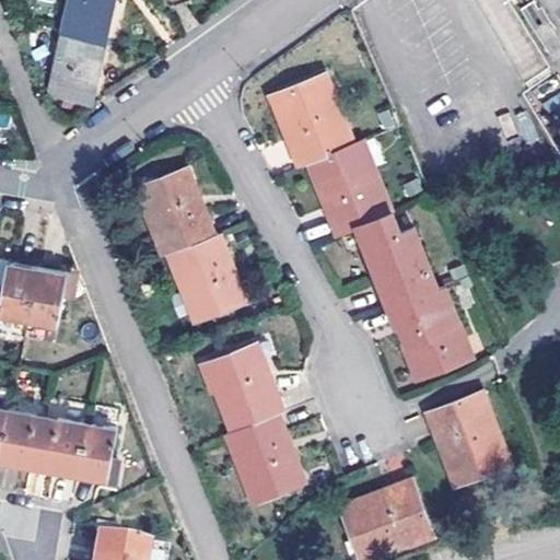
[(69,0),(61,39),(103,48),(114,0),(69,0)]
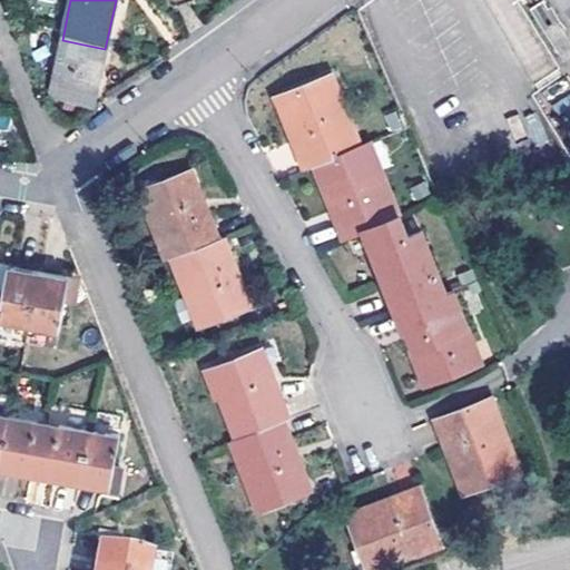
[(94,102),(105,49),(62,40),(51,94),(94,102)]
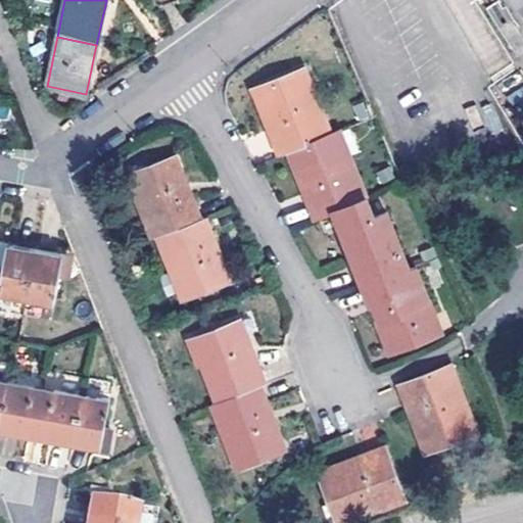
[(264,104),(273,128),(278,127),(280,134),(276,136),(272,137),(278,153),(299,145),(330,133),(312,85),(301,88),(294,70),(264,84),(270,101),(264,104)]
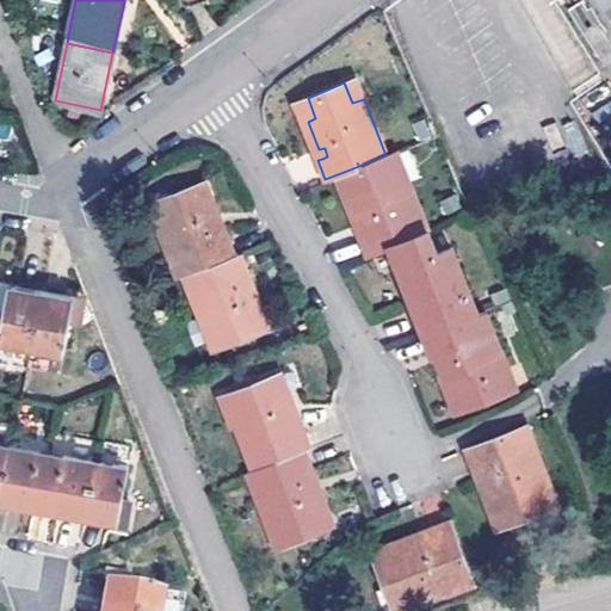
[(429,230),(429,229),(406,172),(415,167),(408,148),(386,155),(350,170),(358,190),(349,193),(359,222),(365,220),(366,224),(369,228),(363,230),(359,233),(366,253),(390,244),(429,230)]
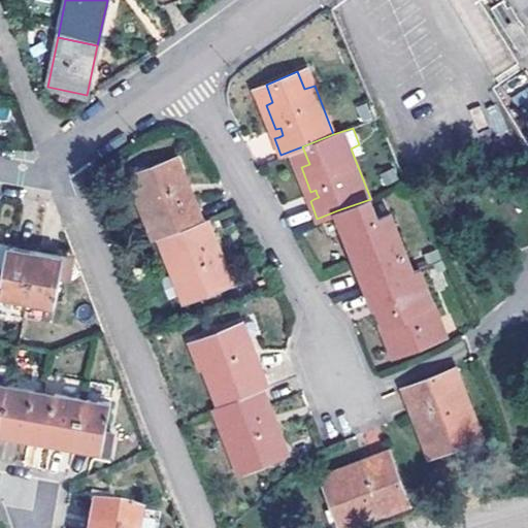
[(202,219),(196,203),(192,205),(185,187),(189,185),(183,170),(178,171),(173,158),(135,173),(145,199),(139,201),(154,238),(160,236),(202,219)]
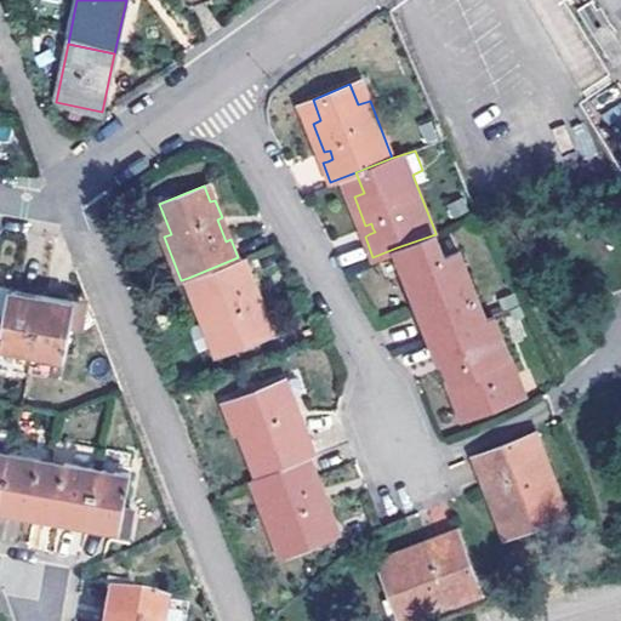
[(226,241),(231,239),(222,217),(217,220),(226,241)]
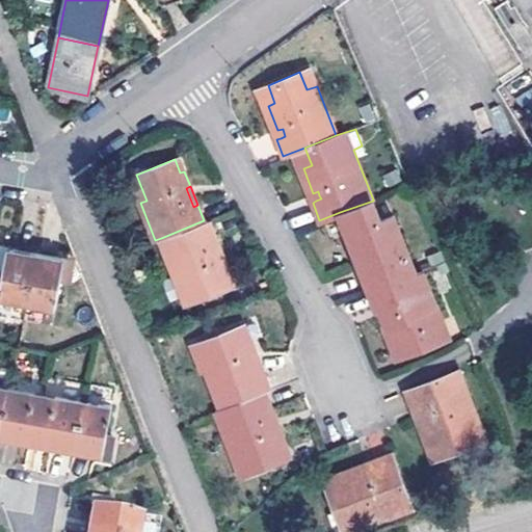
[(373,201),(340,212),(360,263),(367,260),(368,264),(370,270),(364,273),(363,273),(370,290),(417,272),(394,215),(380,220),(373,200),(373,201)]
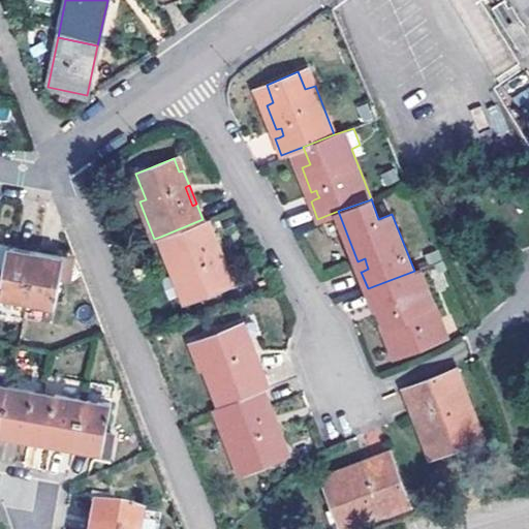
[(227,268),(222,253),(217,256),(209,237),(214,235),(208,217),(203,219),(160,237),(175,275),(180,274),(190,300),(228,284),(223,270),(227,268)]
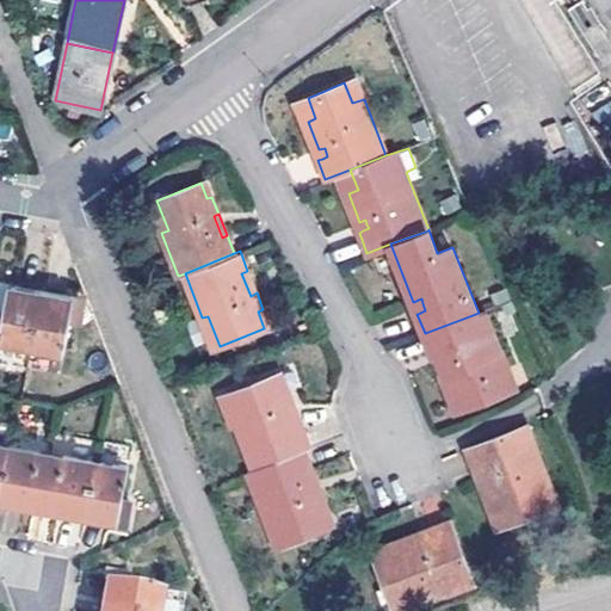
[(251,296),(257,292),(247,271),(241,273),(251,296)]
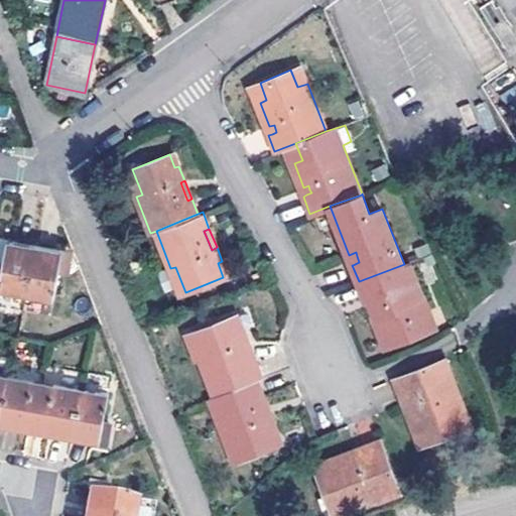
[(0,279),(0,286),(26,291),(34,247),(2,240),(0,248),(0,256),(4,258),(0,279)]
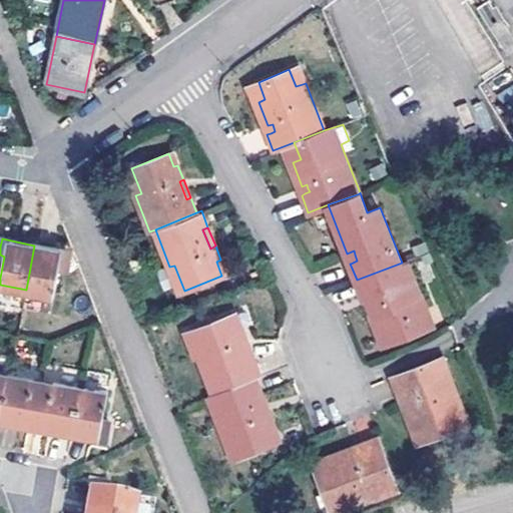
[(65,251),(34,245),(26,290),(52,295),(57,266),(63,267),(64,259),(65,251)]
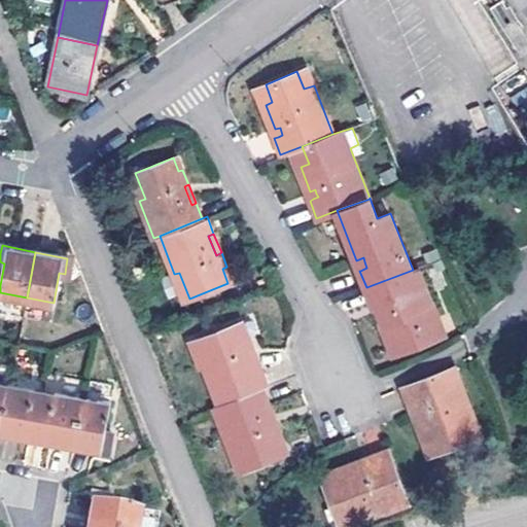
[(363,257),(356,260),(360,271),(366,268),(364,261),(363,257)]
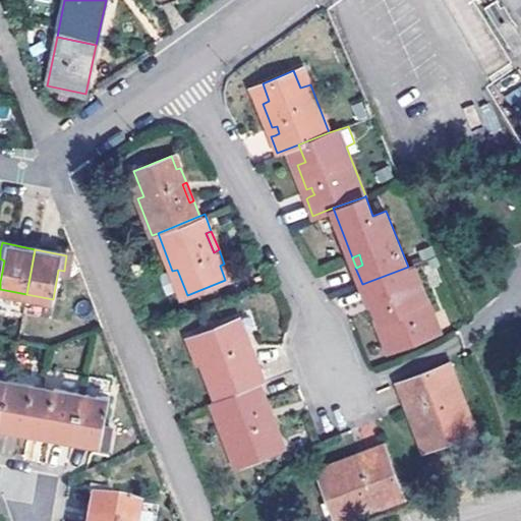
[(380,305),(375,306),(386,333),(394,330),(400,346),(430,334),(424,317),(432,314),(414,265),(408,267),(362,284),(368,300),(372,299),(377,297),(378,301),(380,305)]
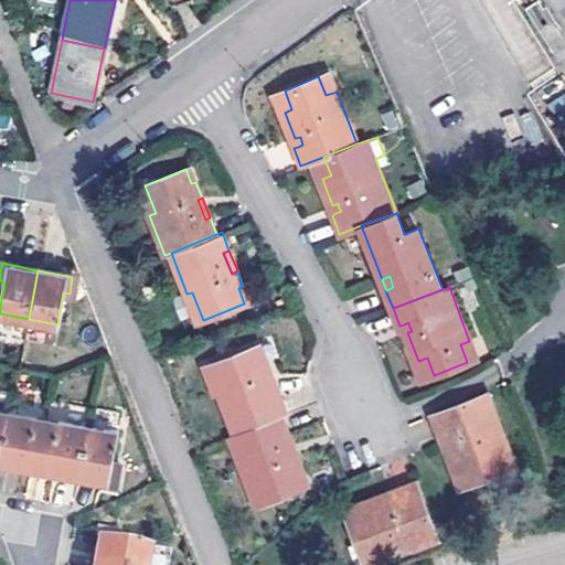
[(286,412),(279,394),(274,396),(268,381),(266,375),(272,373),(266,360),(260,361),(255,345),(213,362),(224,391),(219,393),(234,433),(281,414),(286,412)]
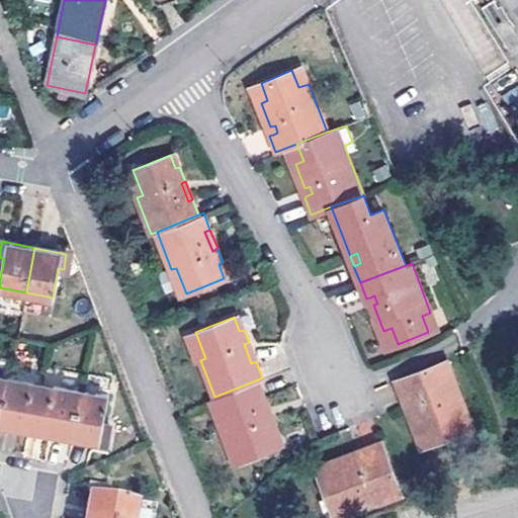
[(251,363),(256,361),(249,342),(244,344),(246,349),(251,363)]
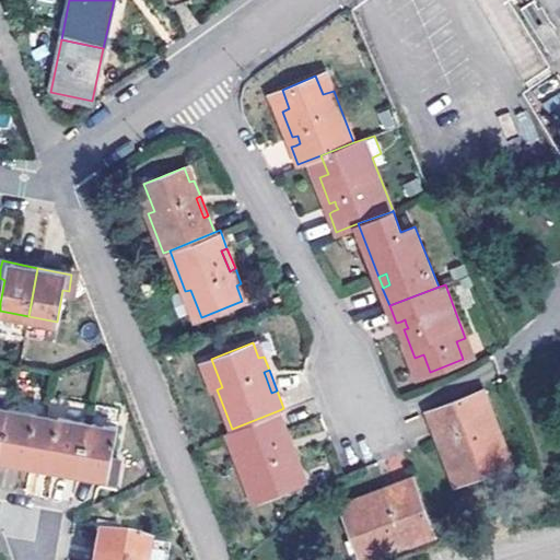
[(448,433),(443,435),(454,463),(462,459),(469,479),(502,466),(496,447),(503,444),(482,389),(429,410),(435,429),(441,427),(445,426),(446,429),(448,433)]
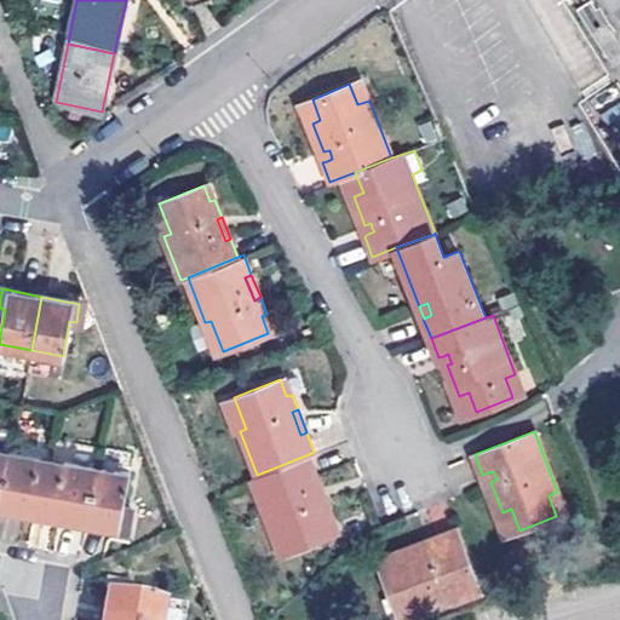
[(52,458),(6,449),(0,487),(0,505),(35,514),(42,515),(52,458)]
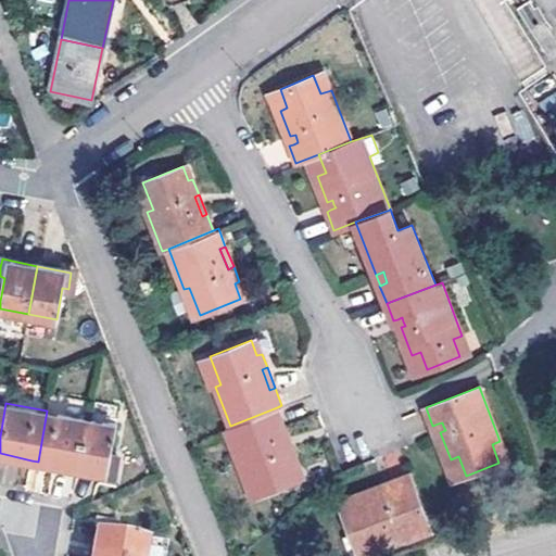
[(230,426),(226,428),(241,467),(244,465),(255,493),(297,477),(291,463),(297,460),(291,445),(285,447),(277,426),(282,424),(277,407),(230,426)]
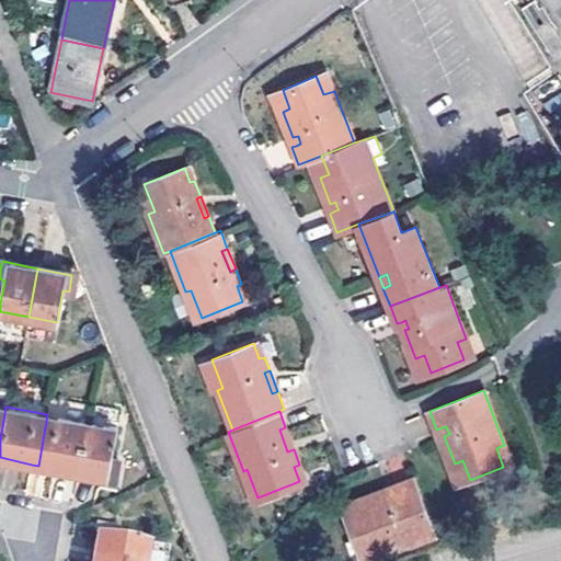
[(47,414),(38,466),(46,467),(79,472),(88,423),(47,414)]
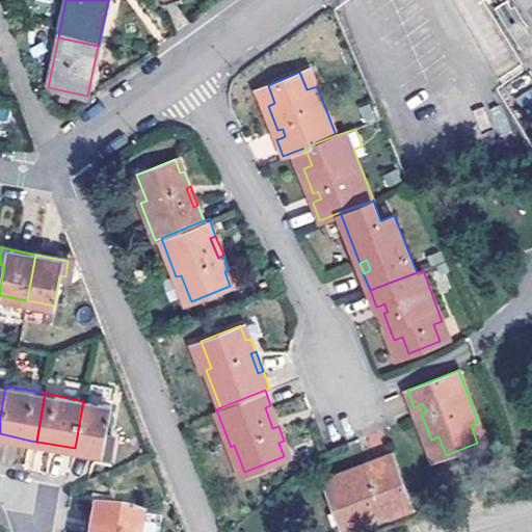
[(111,406),(83,401),(75,448),(107,454),(108,448),(110,439),(106,437),(111,406)]
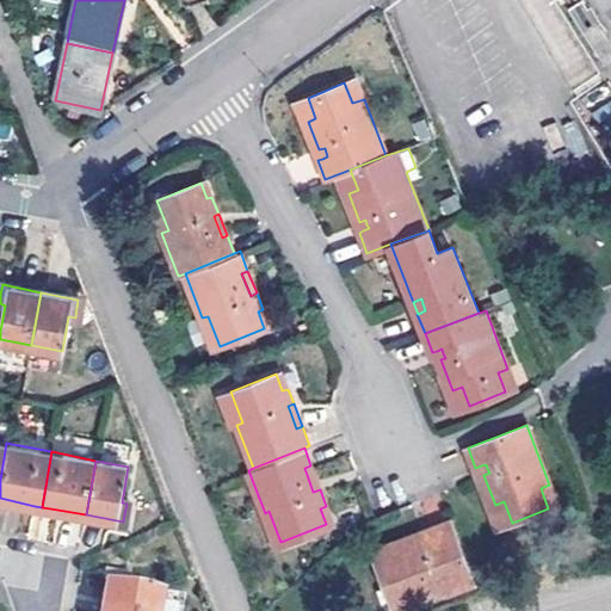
[(313,492),(320,489),(310,466),(304,468),(313,492)]
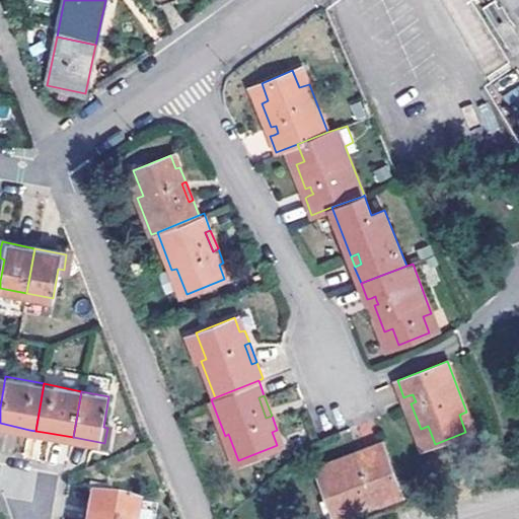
[(383,442),(367,448),(368,451),(370,456),(366,458),(363,459),(361,454),(336,463),(339,469),(320,476),(332,509),(350,502),(354,512),(402,494),(383,442)]
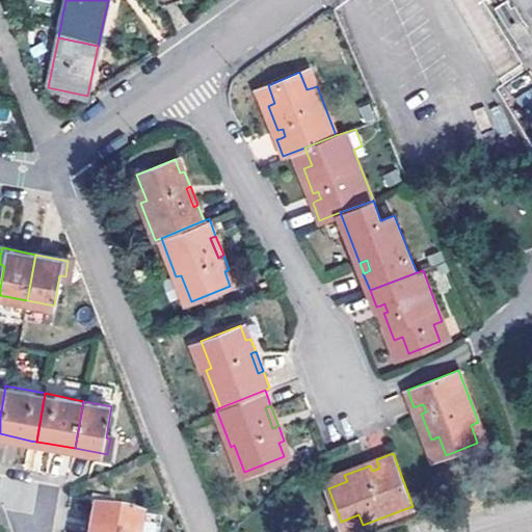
[(88,531),(159,531),(162,522),(139,516),(139,519),(109,513),(109,508),(101,506),(94,505),(88,531)]
